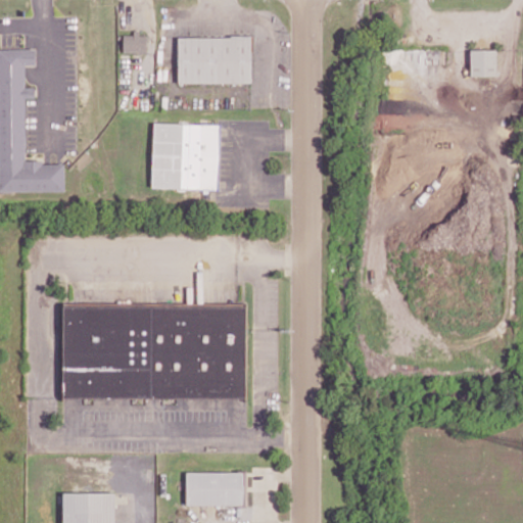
[(147,35),(139,35),(139,33),(124,33),(124,52),(147,52),(147,35)]
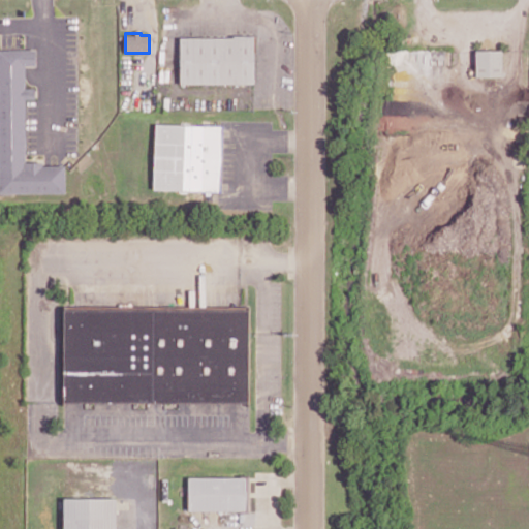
[(180,83),(254,84),(255,37),(181,36),(180,83)]
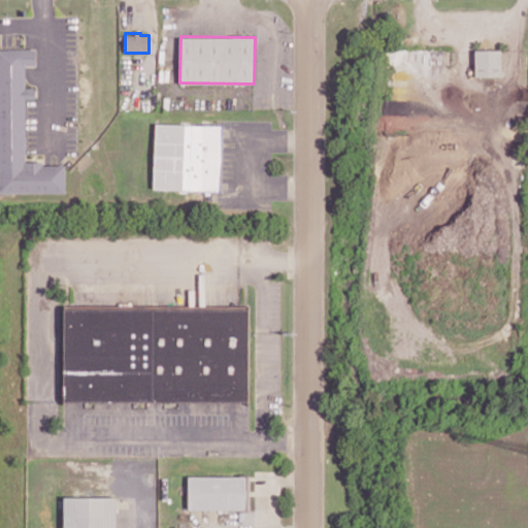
[(0,192),(65,193),(65,165),(42,165),(42,161),(26,161),(26,99),(36,99),(36,88),(26,88),(26,66),(36,66),(36,48),(0,48),(0,192)]
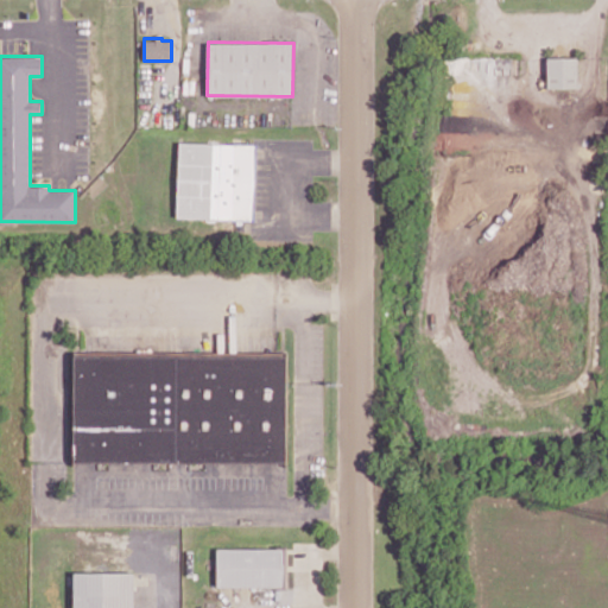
[(576,57),(546,57),(548,88),(577,88),(576,57)]
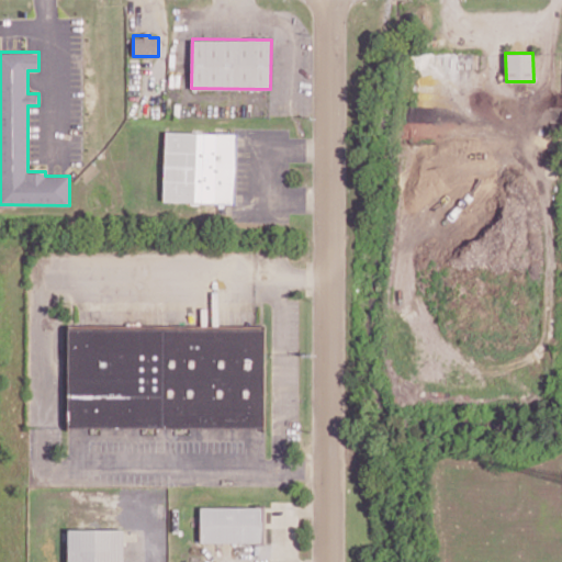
[(236,133),(166,132),(164,201),(234,203),(236,133)]
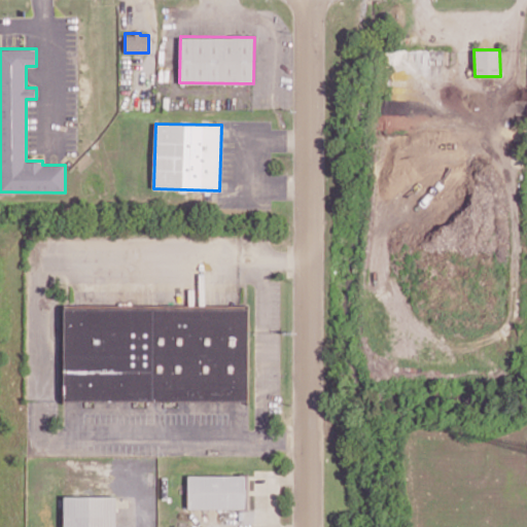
[(248,400),(249,306),(65,305),(64,399),(248,400)]
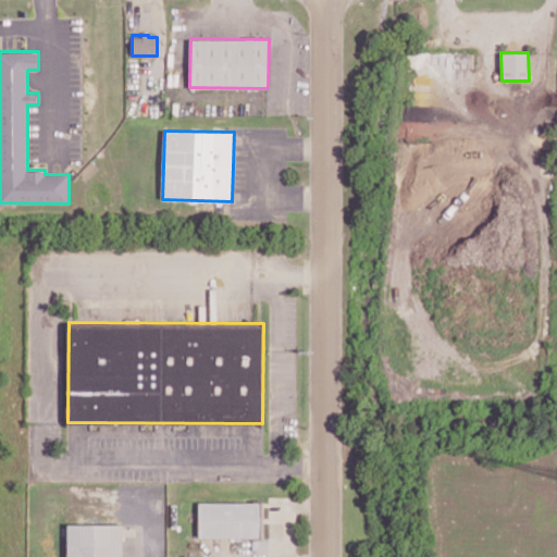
[(198,503),(199,537),(263,537),(263,502),(198,503)]
